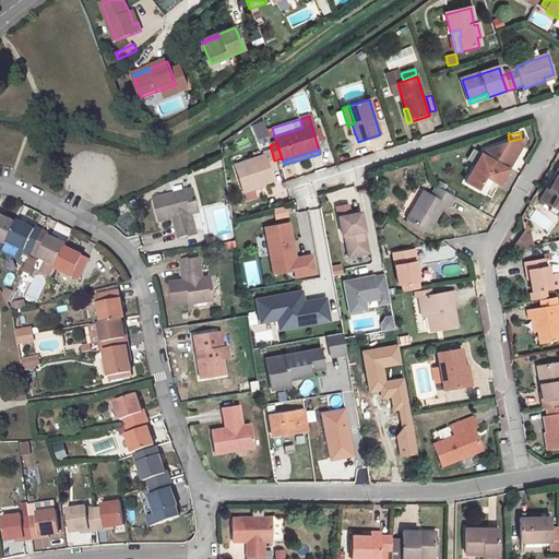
[(245,191),(262,186),(273,182),(270,171),(276,169),(271,152),(263,154),(264,156),(235,166),(242,192),(245,191)]
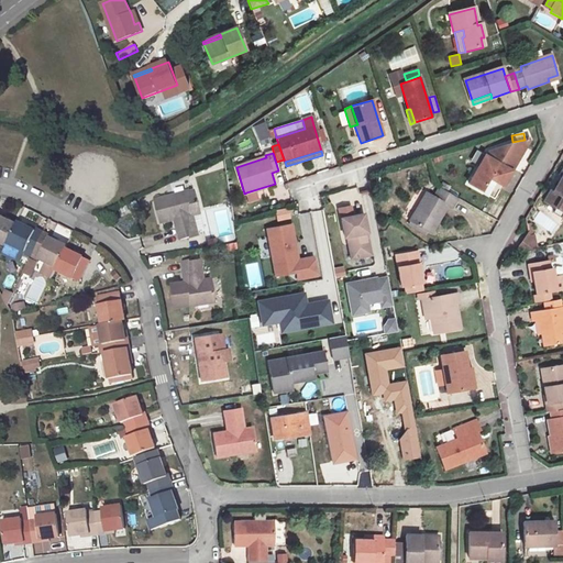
[(485,156),(470,185),(482,192),(489,178),(503,186),(512,170),(485,156)]
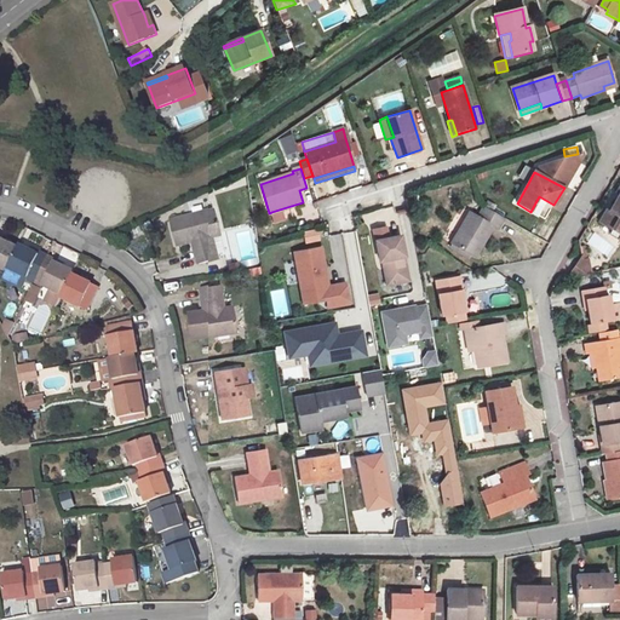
[(618,196),(609,212),(607,211),(600,223),(612,230),(619,235),(619,234),(619,185),(615,194),(618,196)]
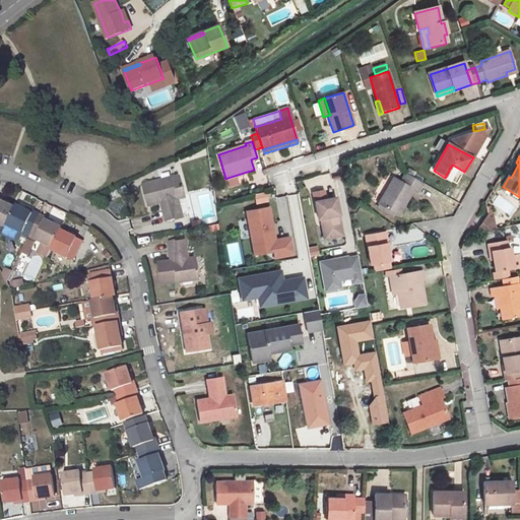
[(237,178),(245,176),(244,173),(228,178),(229,181),(231,188),(240,185),(237,178)]
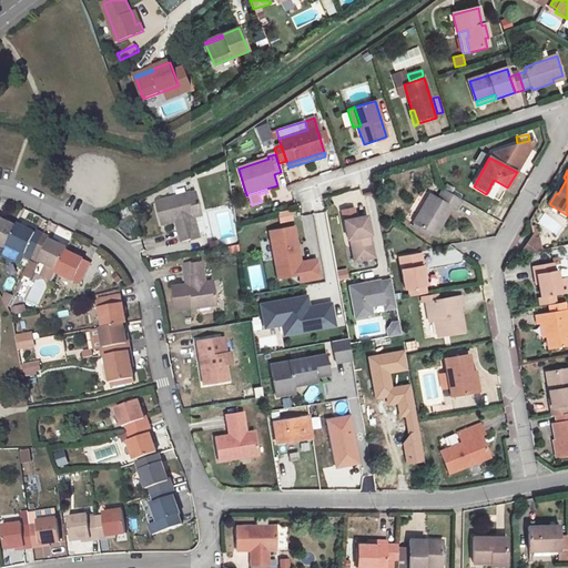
[(432,234),(439,222),(443,224),(444,221),(452,208),(457,211),(463,200),(443,189),(438,199),(430,194),(414,223),(432,234)]
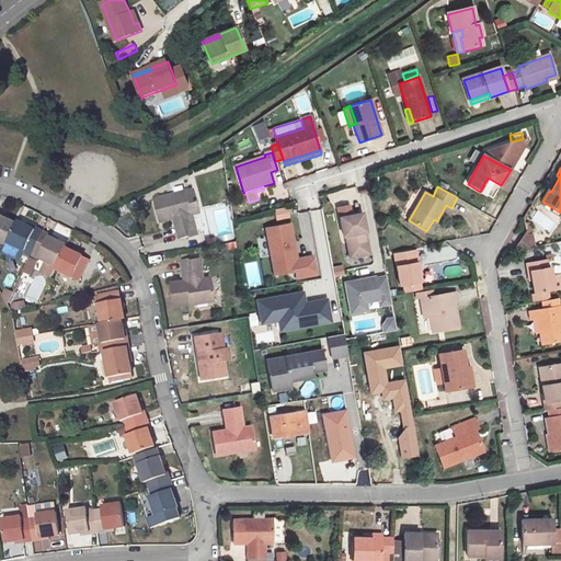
[(190,214),(197,212),(192,190),(153,199),(159,221),(174,218),(190,214)]
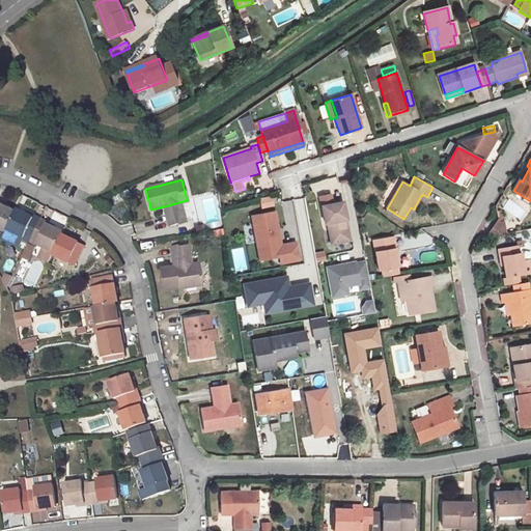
[(216,196),(200,199),(206,226),(221,222),(216,196)]
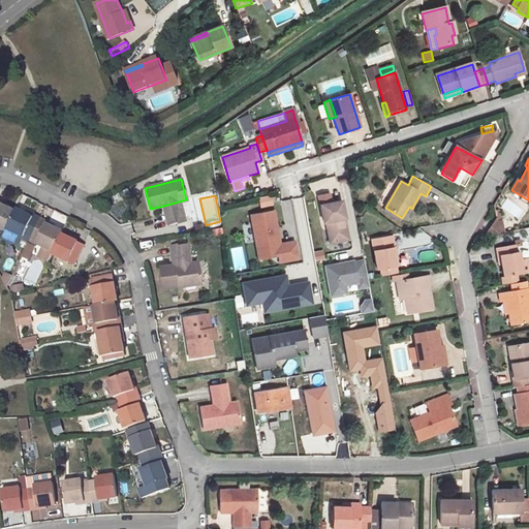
[(272,195),(258,197),(259,209),(273,207),(272,195)]
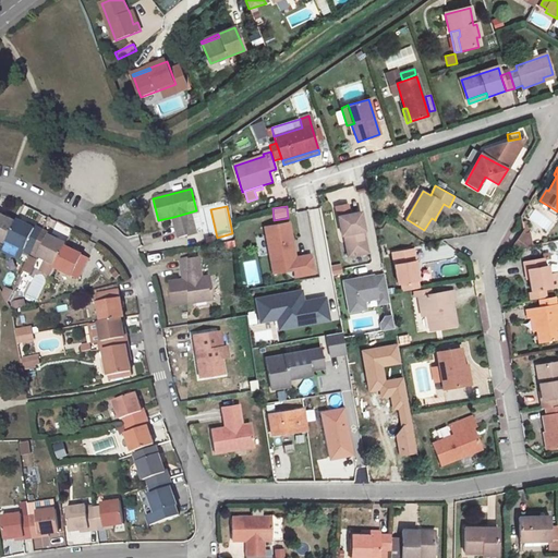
[(557,217),(557,210),(557,211),(550,207),(547,211),(557,217)]
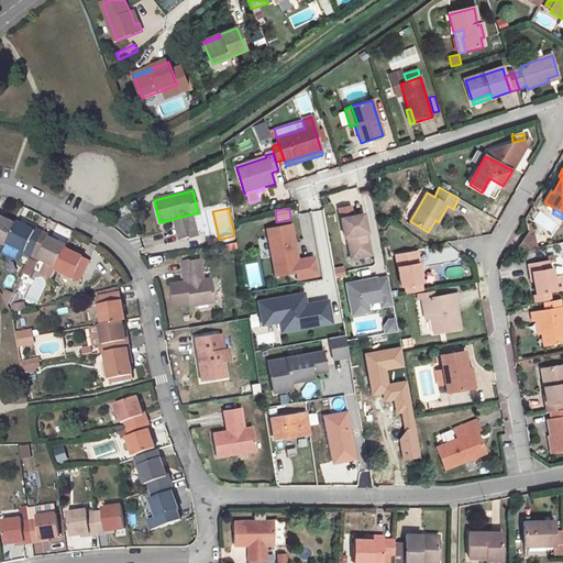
[(315,233),(326,232),(322,210),(311,212),(315,233)]
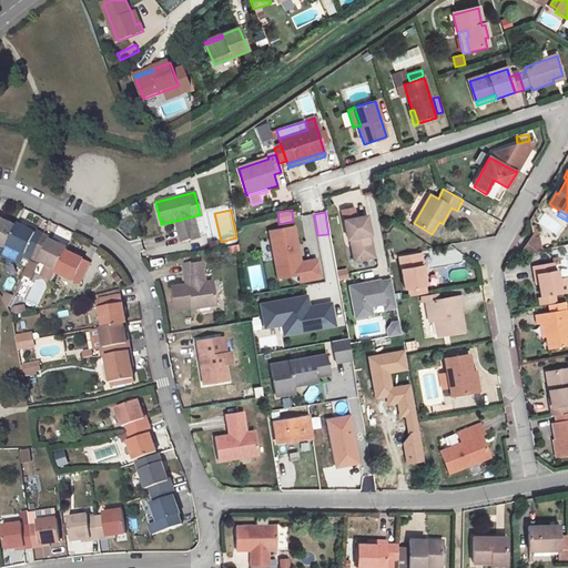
[(192,216),(176,221),(178,226),(193,223),(192,216)]
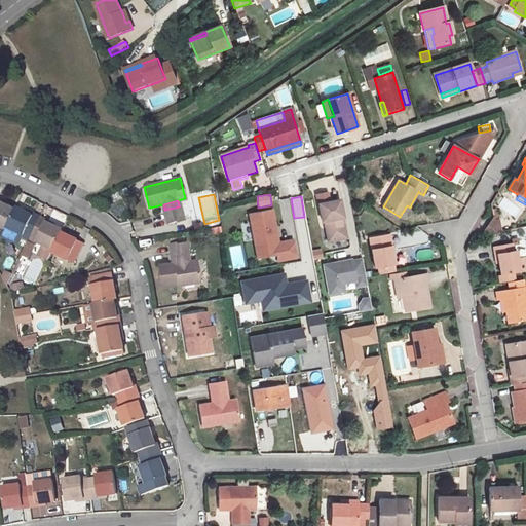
[(344,218),(341,200),(320,204),(323,222),(325,222),(329,242),(347,238),(343,218),(344,218)]
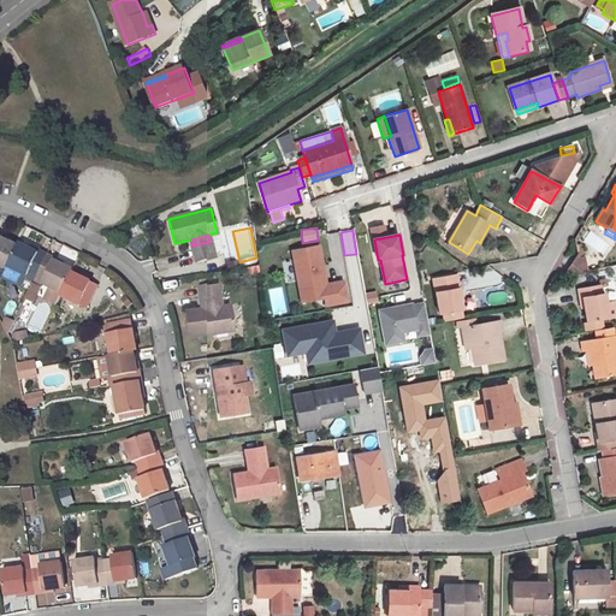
[(17,246),(0,237),(0,266),(5,268),(6,266),(17,246)]
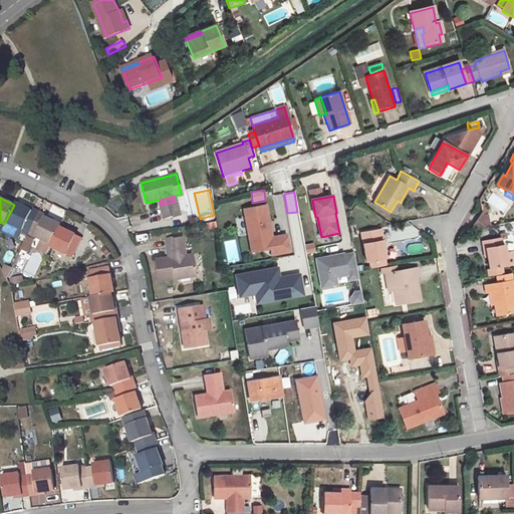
[(394,214),(401,203),(398,201),(391,212),(394,214)]
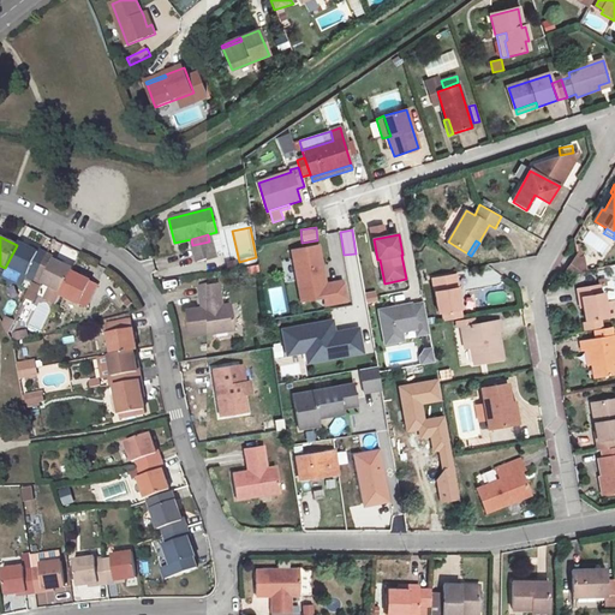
[(18,242),(17,245),(6,266),(27,275),(27,273),(35,276),(47,252),(39,249),(37,252),(18,242)]
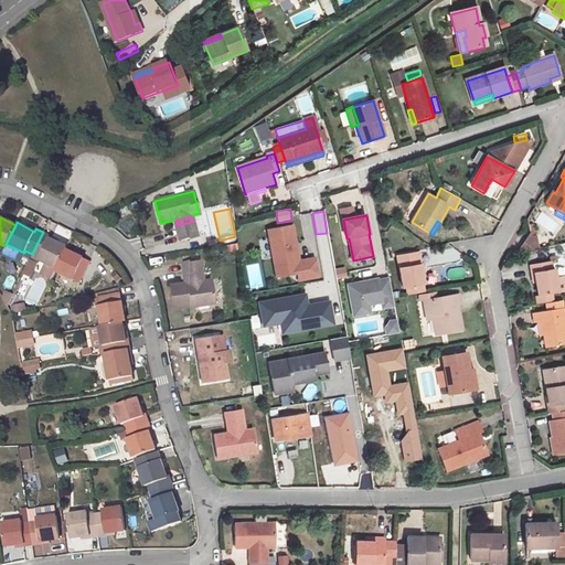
[(192,222),(177,225),(180,240),(196,235),(192,222)]
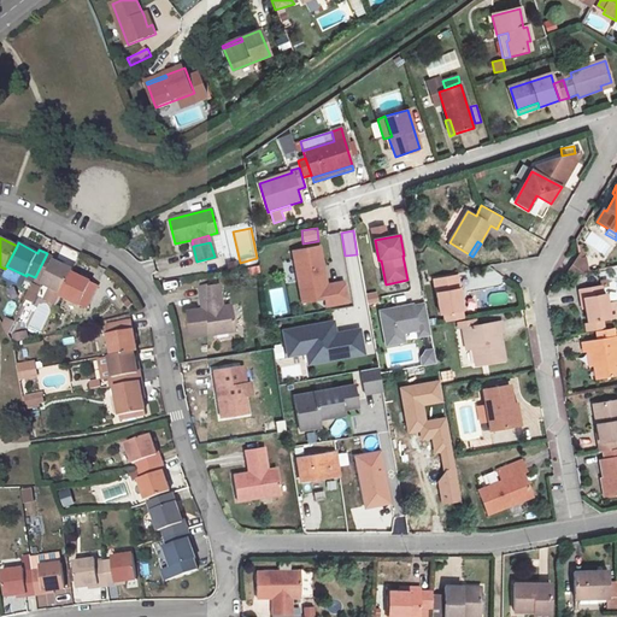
[(293,254),(303,304),(327,299),(324,288),(321,270),(324,269),(319,248),(293,254)]
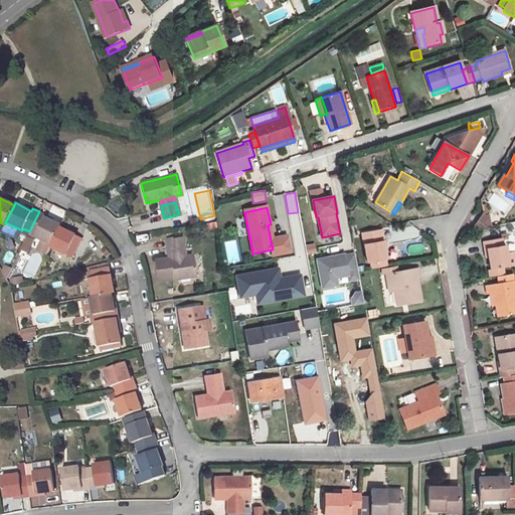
[(51,244),(59,227),(60,224),(45,217),(46,215),(39,211),(29,231),(36,234),(35,237),(51,244)]
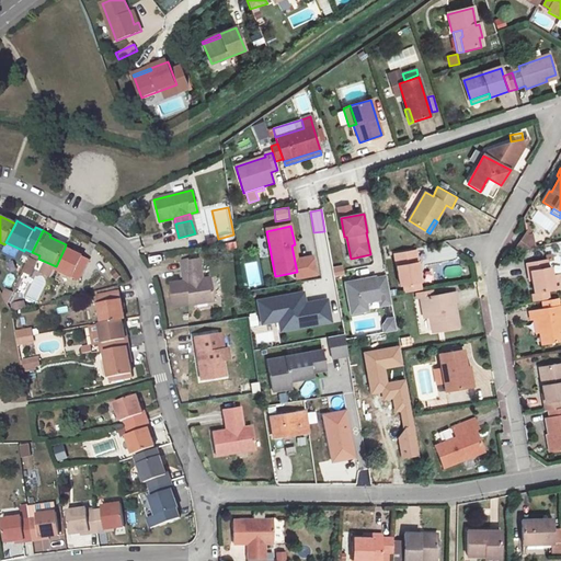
[(512,251),(528,247),(525,231),(512,251)]
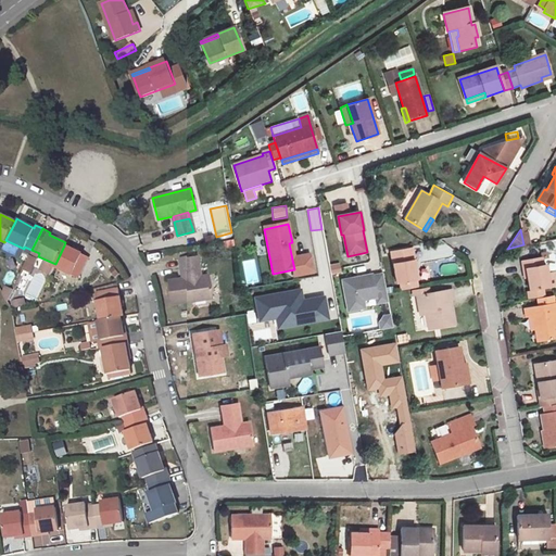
[(219,249),(232,248),(232,240),(218,241),(219,249)]
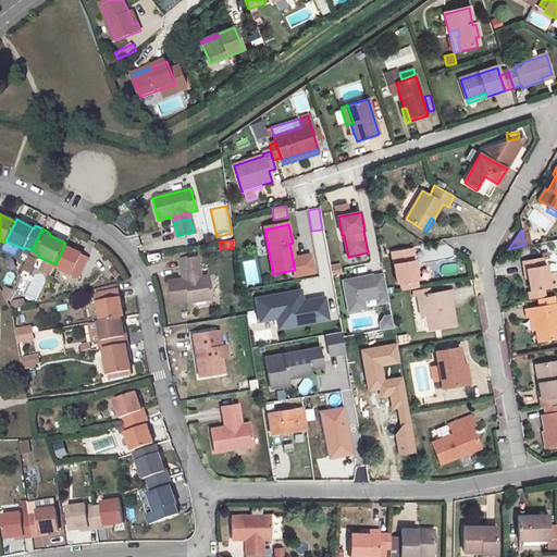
[(88,258),(64,246),(56,264),(53,268),(78,279),(88,258)]
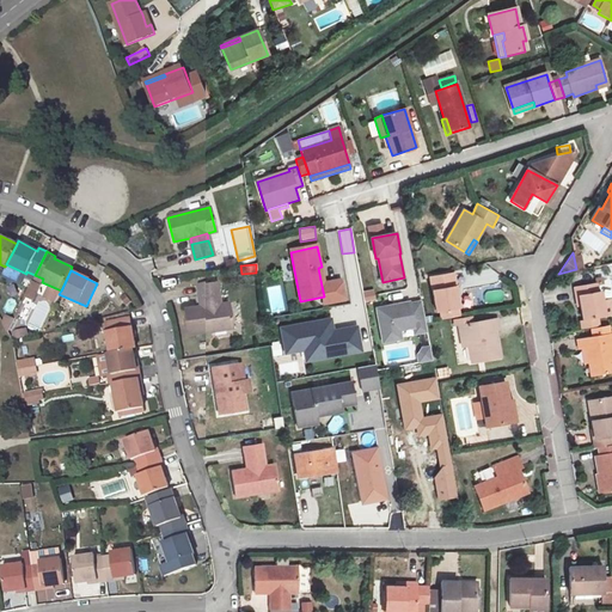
[(439,311),(456,308),(458,307),(451,274),(429,279),(436,312),(439,311)]
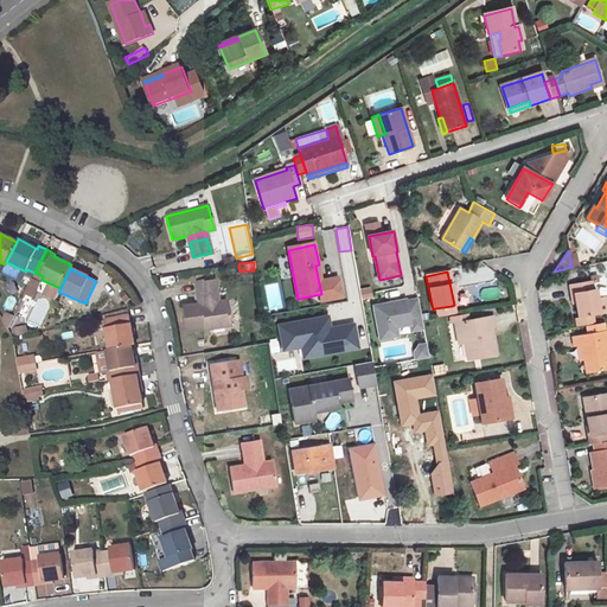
[(213,279),(196,281),(198,296),(216,294),(213,279)]
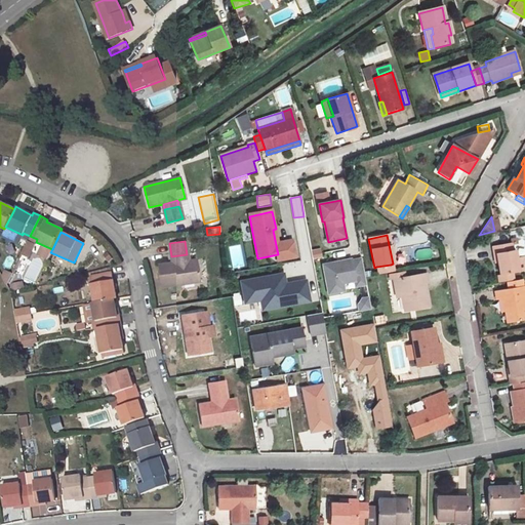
[(495,253),(497,263),(498,274),(511,272),(518,270),(524,268),(524,257),(524,256),(516,257),(515,249),(512,250),(511,242),(491,245),(492,254),(495,253)]
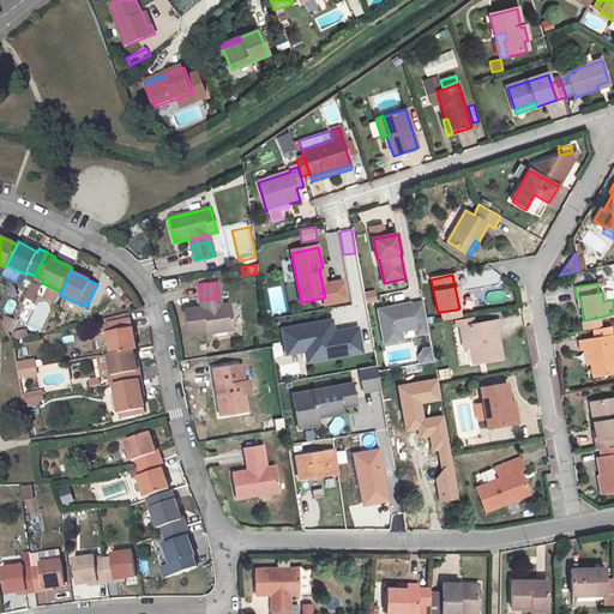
[(200,300),(202,307),(220,305),(218,298),(200,300)]
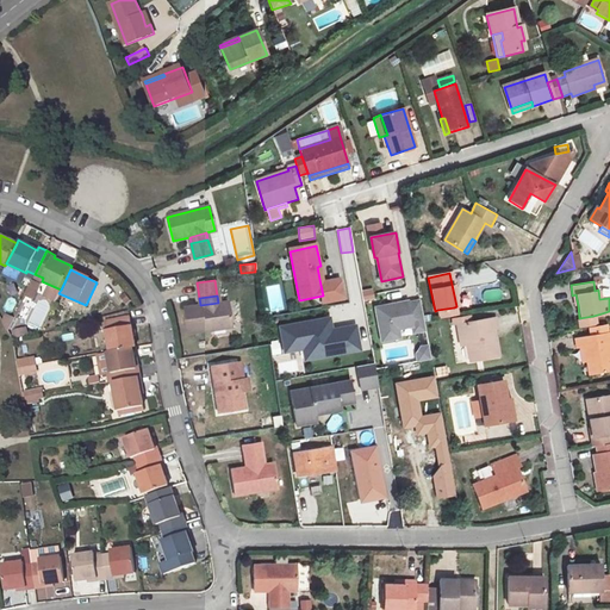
[(427,335),(419,298),(373,306),(381,343),(427,335)]
